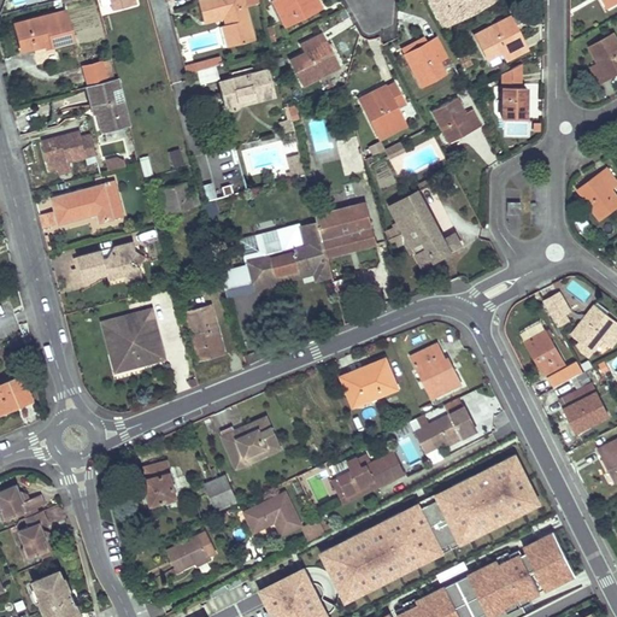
[(244,0),(198,0),(205,21),(225,15),(228,23),(234,45),(254,39),(244,0)]
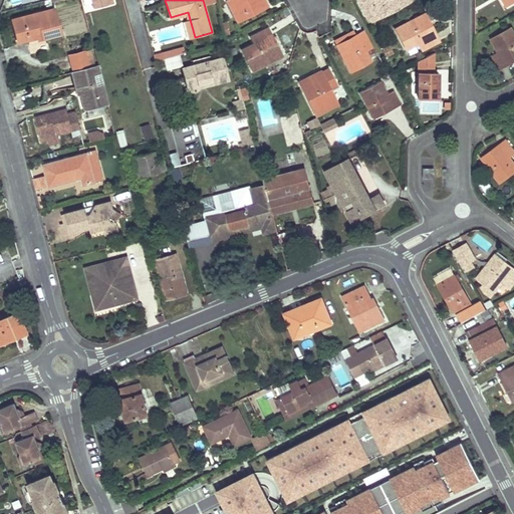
[(226,0),(237,20),(267,5),(264,0),(226,0)]
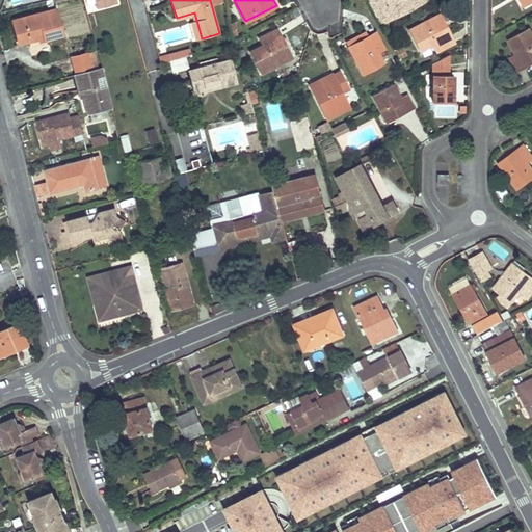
[(382,0),(391,17),(425,0),(382,0)]
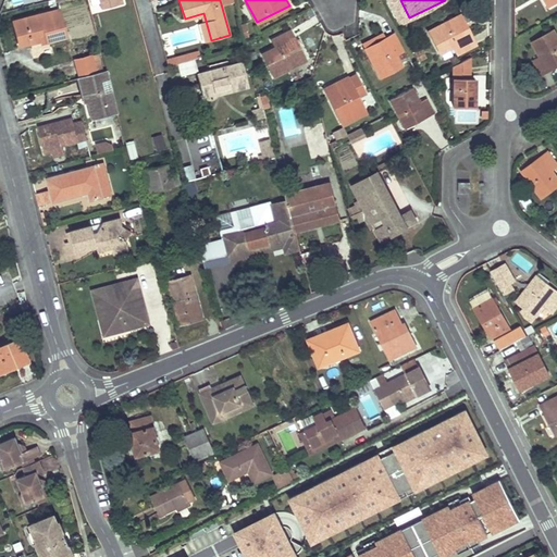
[(57,9),(14,21),(20,45),(47,38),(48,41),(64,37),(57,9)]
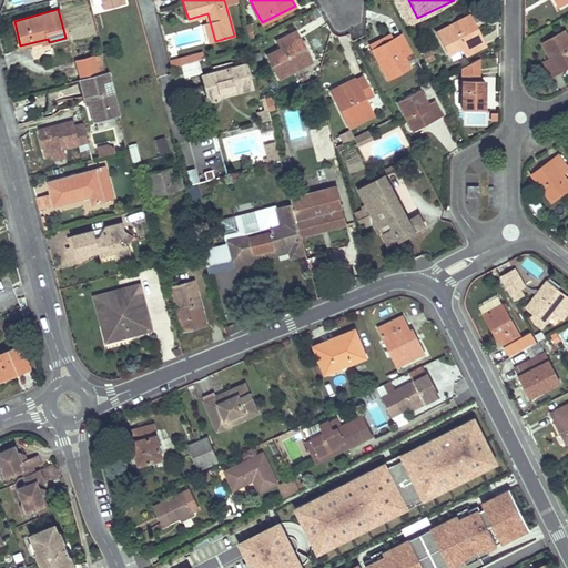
[(469,13),(436,31),(447,53),(462,47),(466,54),(485,46),(480,34),(477,36),(473,26),(475,24),(469,13)]
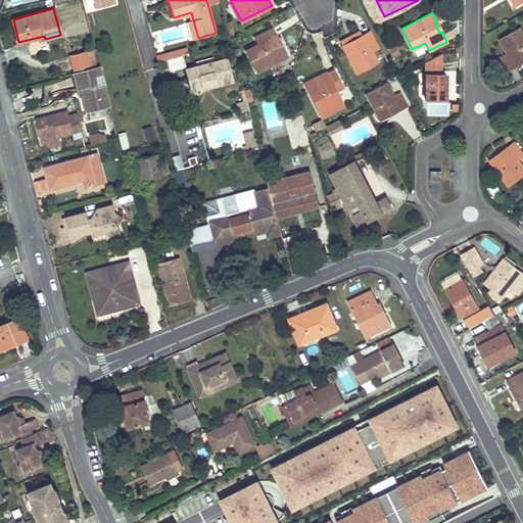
[(198,38),(193,19),(186,21),(191,40),(198,38)]
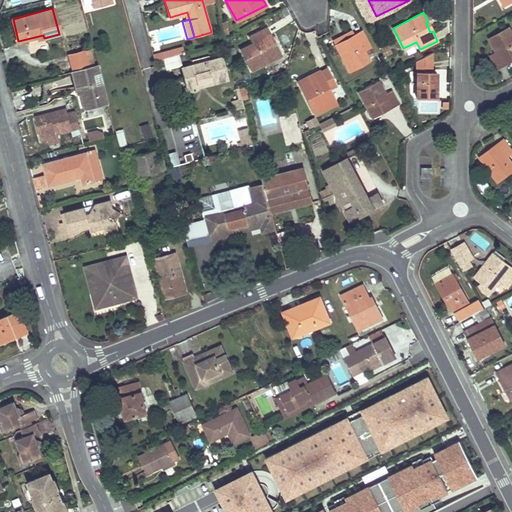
[(253,43),(240,49),(251,70),(281,55),(275,45),(274,46),(269,35),(270,35),(266,27),(250,36),(253,43)]
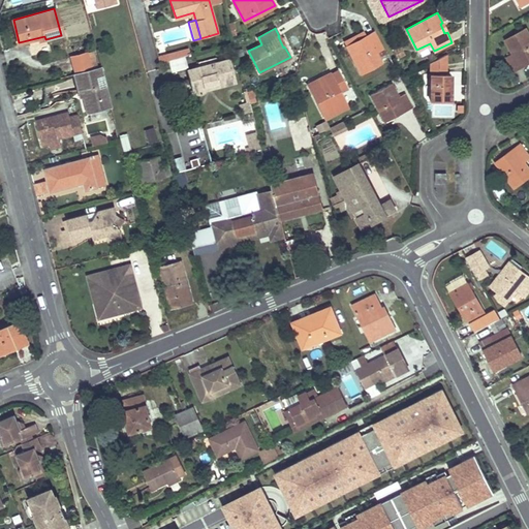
[(528,34),(526,28),(504,39),(512,53),(505,56),(514,70),(528,61),(527,57),(528,55),(528,34)]
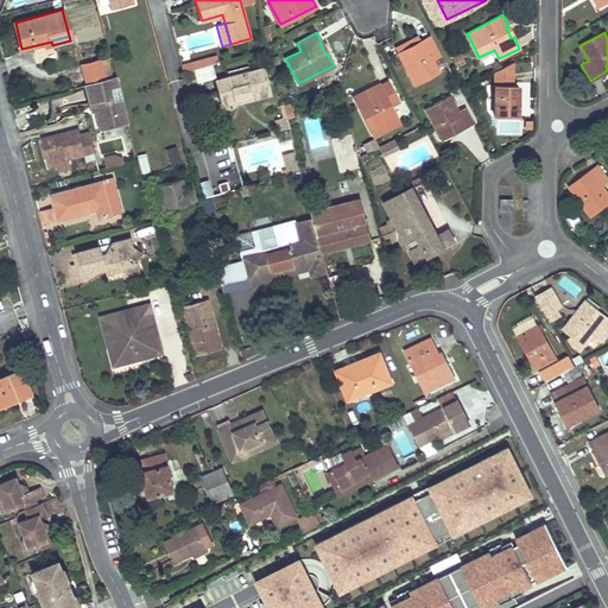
[(407,48),(398,52),(415,84),(438,71),(431,58),(439,55),(429,37),(418,42),(419,44),(410,50),(407,48)]
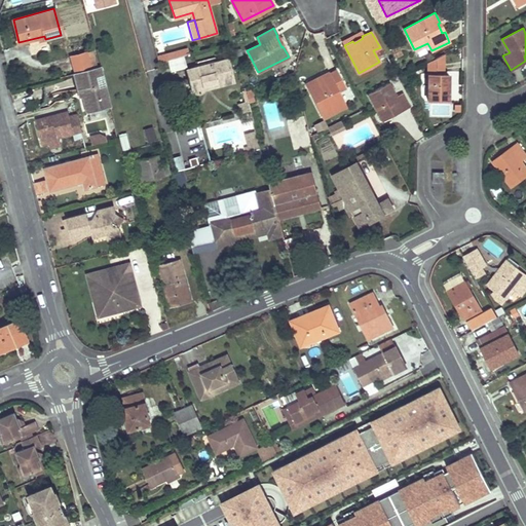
[(398,45),(391,49),(396,57),(402,53),(398,45)]
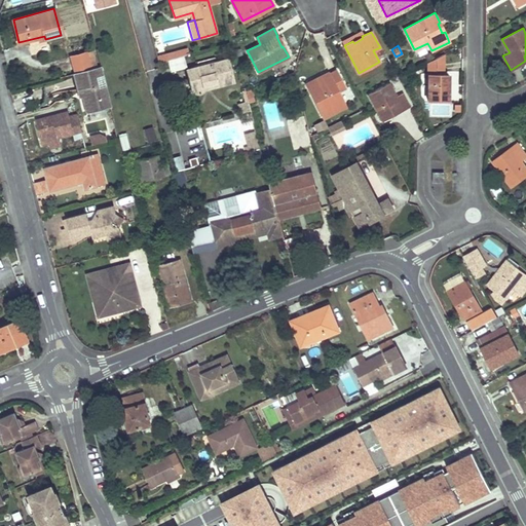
[(156,53),(157,62),(166,61),(168,71),(187,68),(184,48),(156,53)]
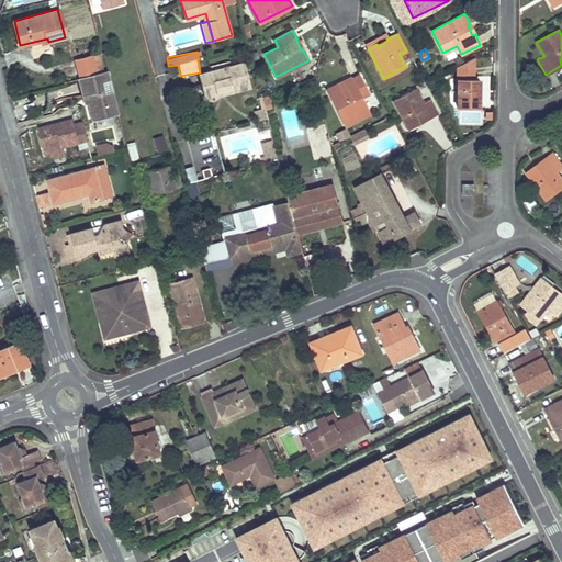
[(92,56),(75,60),(79,78),(98,72),(92,56)]
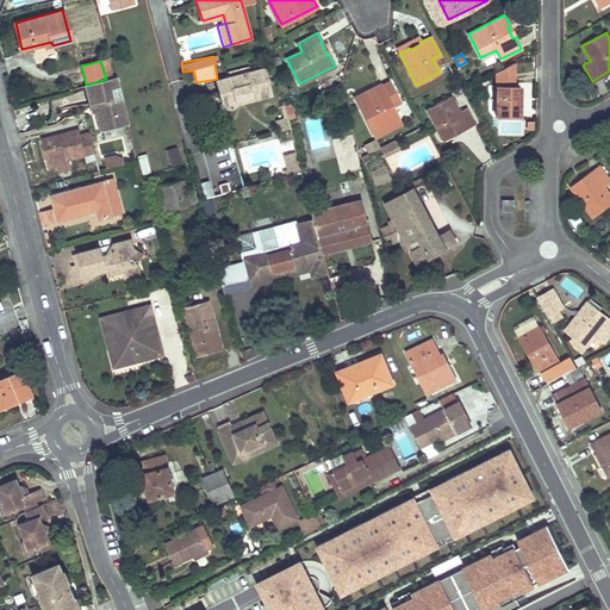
[(266,67),(219,80),(223,91),(219,92),(223,103),(223,105),(224,106),(224,107),(225,109),(226,110),(228,111),(229,111),(230,111),(232,112),(234,111),(235,111),(236,110),(237,110),(237,109),(238,107),(240,105),(238,103),(237,98),(243,97),(246,101),(273,93),(266,67)]
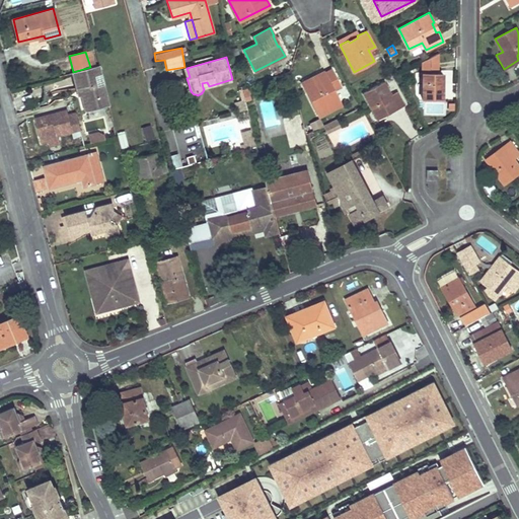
[(73,72),(72,72),(76,88),(80,87),(81,94),(81,95),(104,89),(98,65),(90,67),(73,72)]
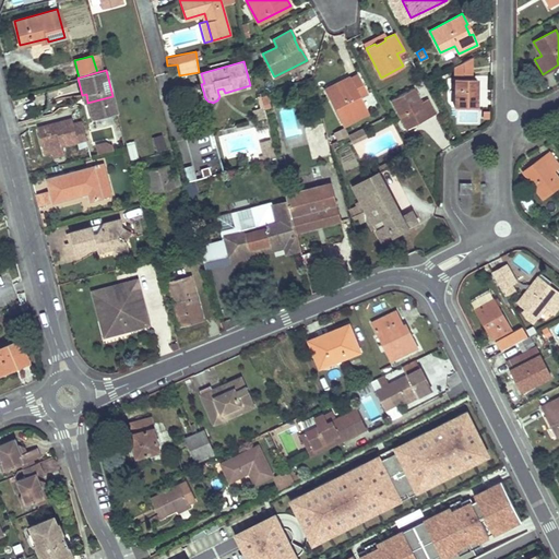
[(351,80),(326,92),(343,125),(367,114),(359,97),(366,94),(356,74),(349,79),(351,80)]
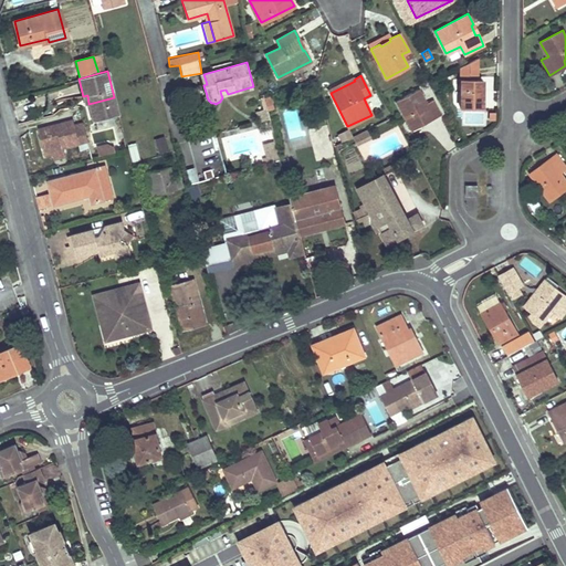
[(353,76),(328,88),(331,93),(355,81),(354,80),(353,76)]
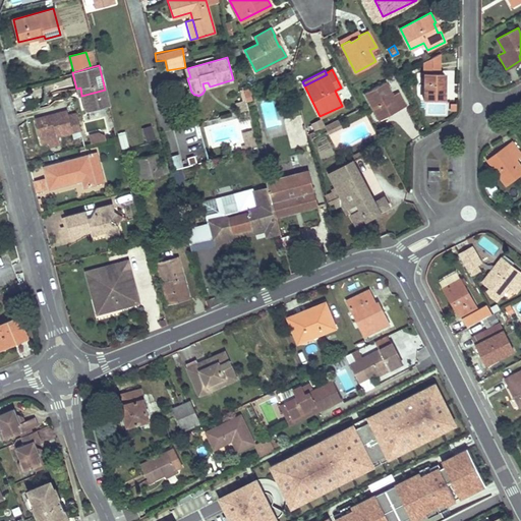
[(440,72),(423,72),(423,99),(444,100),(444,85),(440,85),(440,72)]
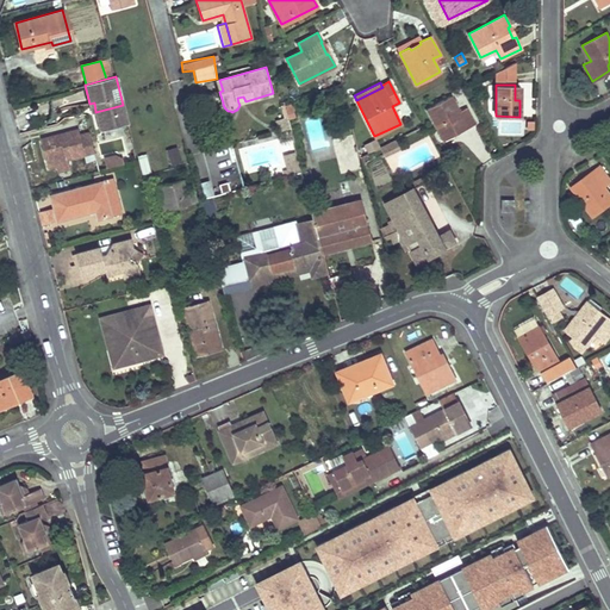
[(459,111),(467,107),(459,93),(450,97),(459,111)]
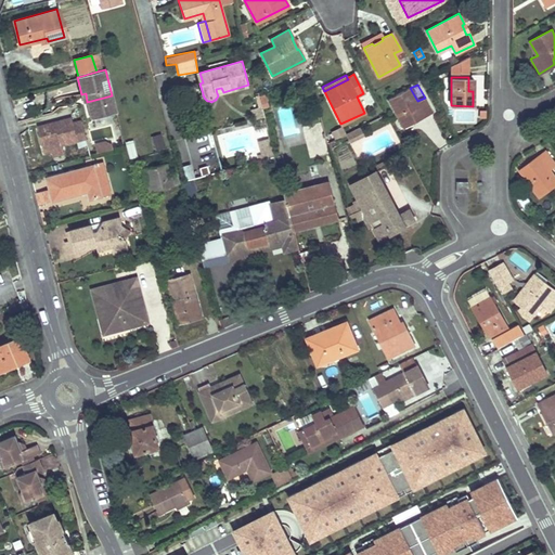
[(410,88),(389,99),(401,123),(413,116),(415,121),(433,113),(425,98),(417,101),(410,88)]
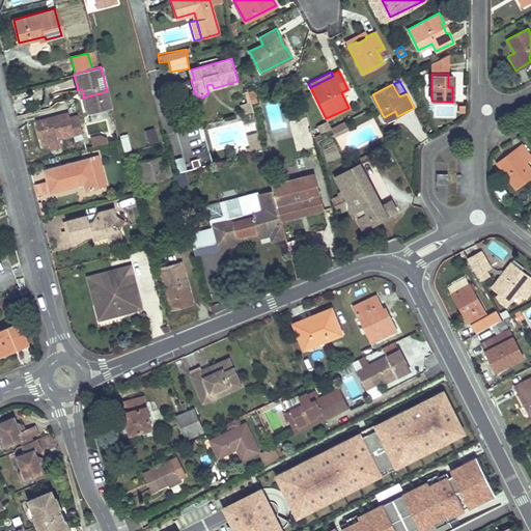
[(107,91),(83,98),(84,103),(101,111),(111,108),(107,91)]
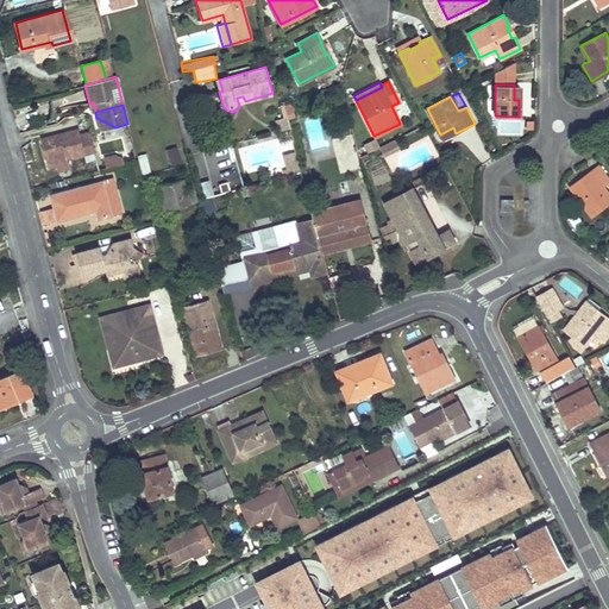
[(290,129),(286,112),(276,113),(281,131),(290,129)]
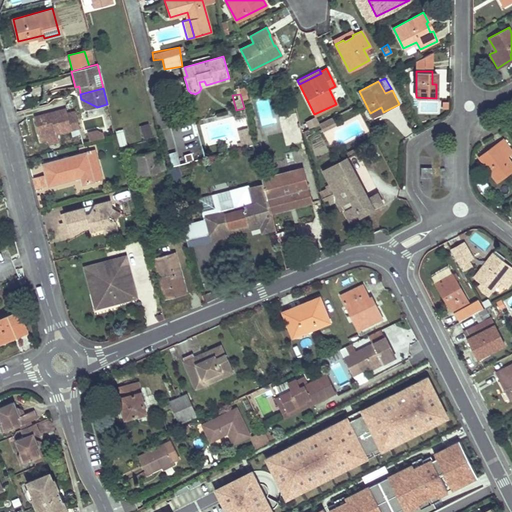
[(81,99),(84,110),(97,107),(81,99)]
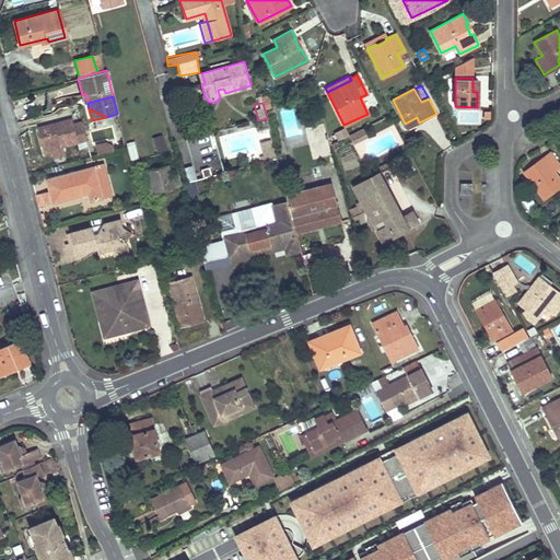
[(73,119),(38,128),(44,146),(60,141),(61,146),(86,139),(82,120),(74,124),(73,119)]
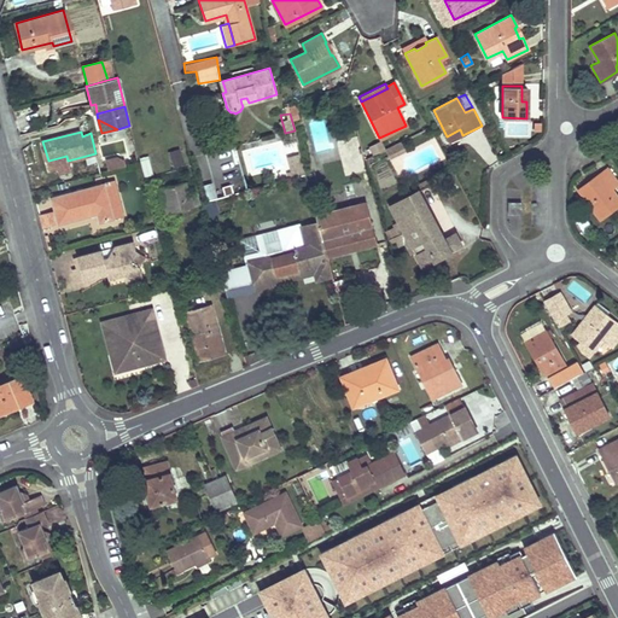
[(344,175),(365,172),(359,136),(338,140),(344,175)]
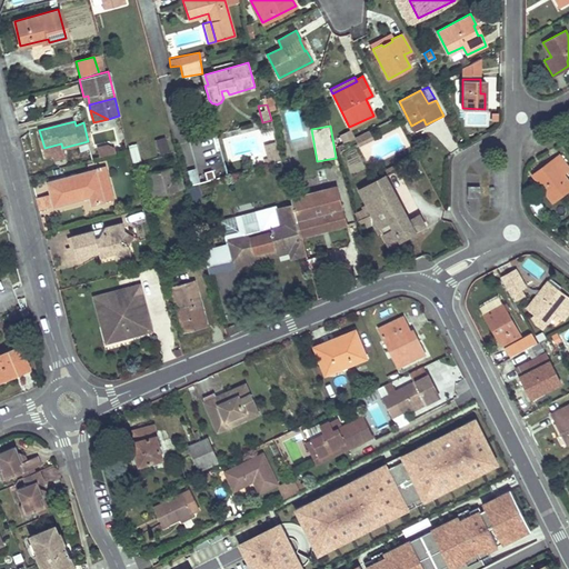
[(369,130),(353,137),(358,145),(372,137),(369,130)]
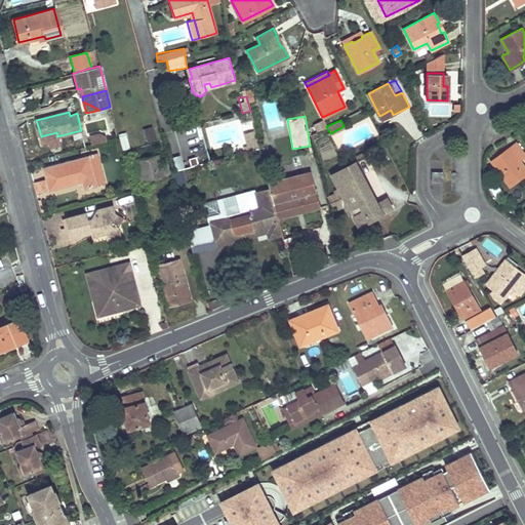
[(147,140),(155,138),(152,126),(143,128),(147,140)]
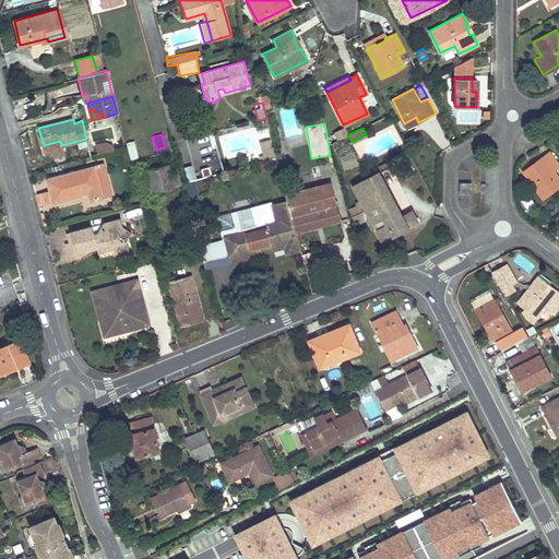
[(271,139),(260,141),(264,157),(274,155),(271,139)]
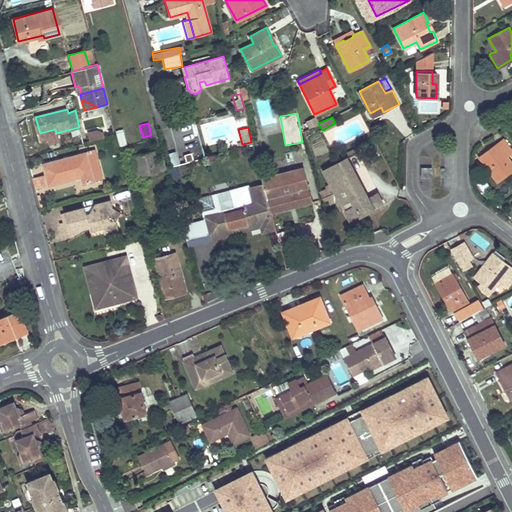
[(116,130),(119,146),(126,144),(123,129),(116,130)]
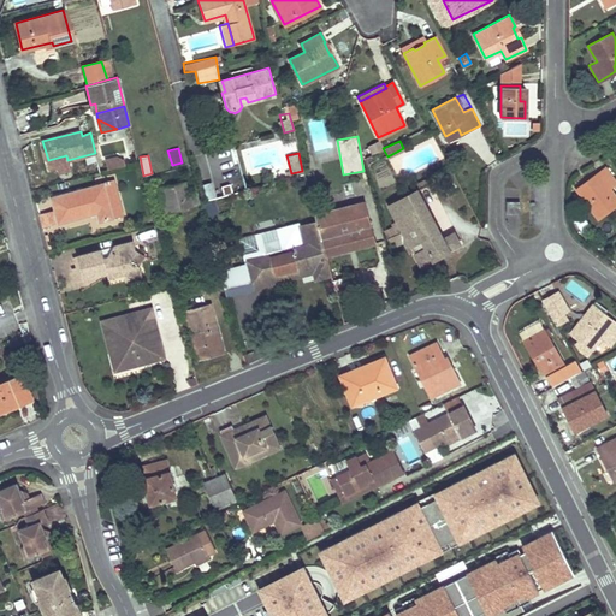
[(120,157),(107,160),(108,170),(126,165),(125,161),(120,157)]
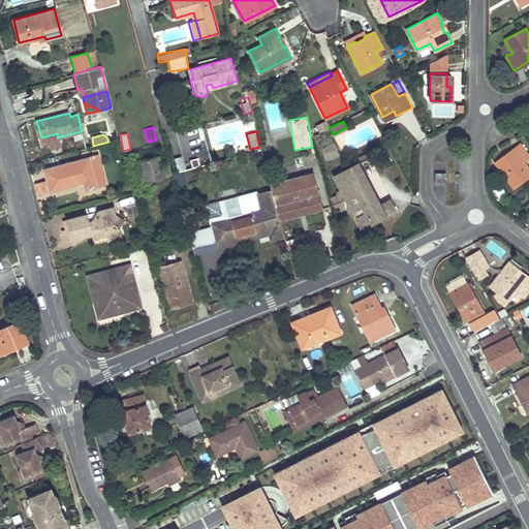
[(528,155),(520,144),(496,162),(514,187),(528,175),(528,168),(524,161),(528,156),(528,155)]
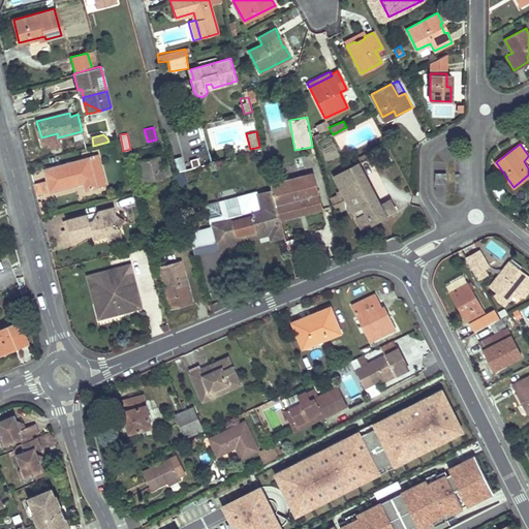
[(158,155),(138,160),(144,183),(172,176),(168,165),(161,166),(158,155)]
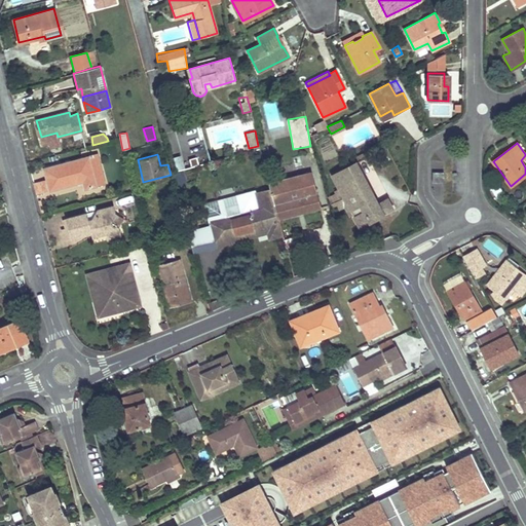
[(365,154),(355,158),(358,162),(367,158),(365,154)]
